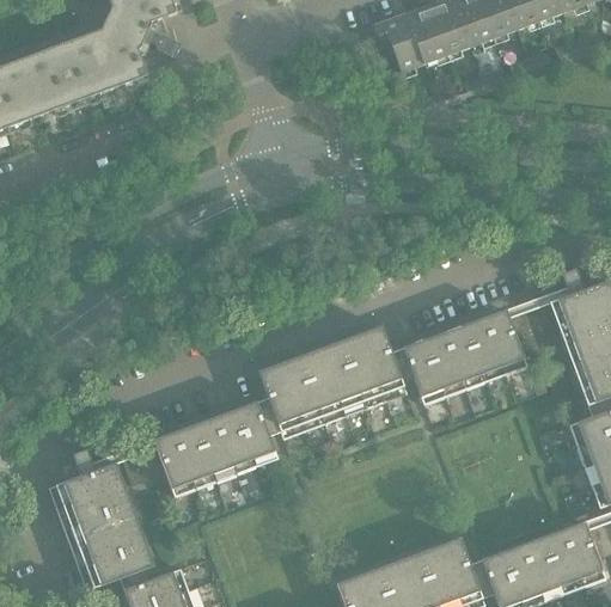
[(99,29),(32,54),(53,109),(147,74),(140,55),(144,53),(150,42),(153,44),(156,49),(173,57),(181,43),(163,35),(157,37),(153,35),(158,24),(156,19),(176,12),(171,0),(109,0),(111,5),(99,29)]
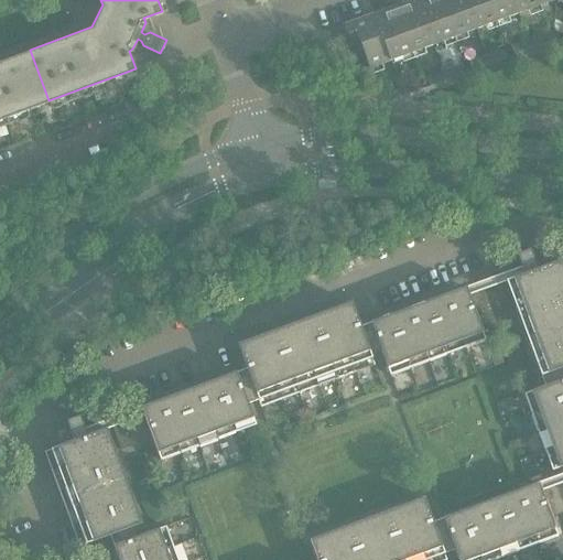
[(423,0),(411,4),(425,44),(447,36),(433,0),(423,0)]
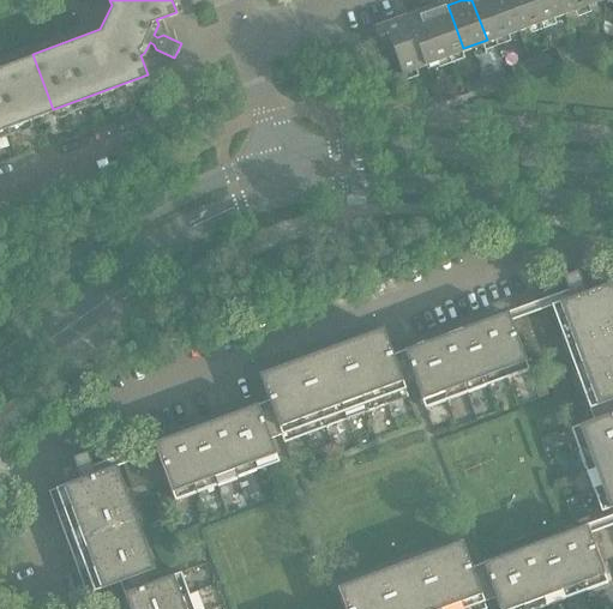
[(472,0),(487,40),(509,31),(497,0),(472,0)]
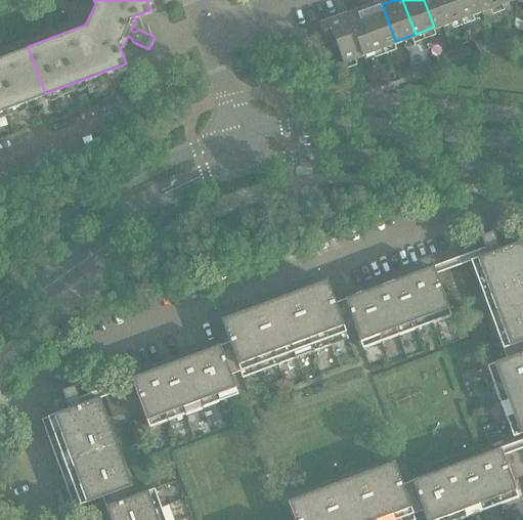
[(424,0),(434,27),(454,19),(446,0),(424,0)]
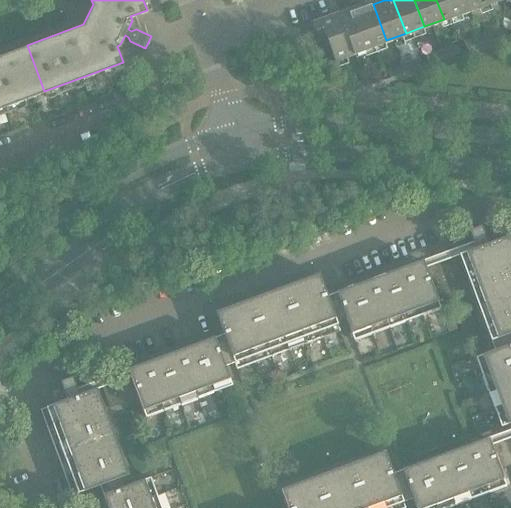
[(436,0),(444,19),(464,11),(459,0),(436,0)]
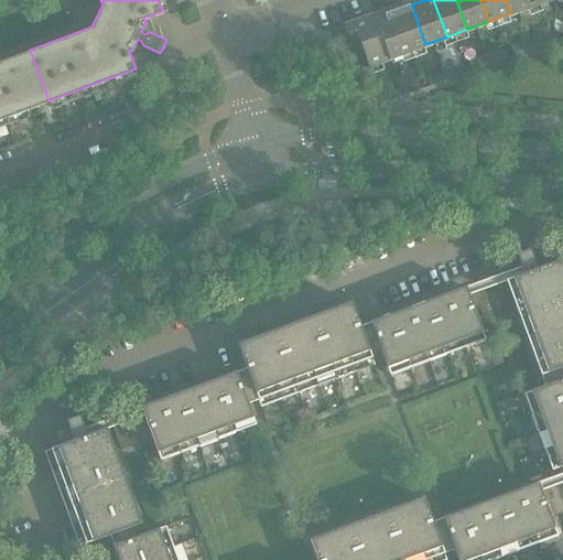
[(506,0),(511,12),(532,4),(530,0),(506,0)]
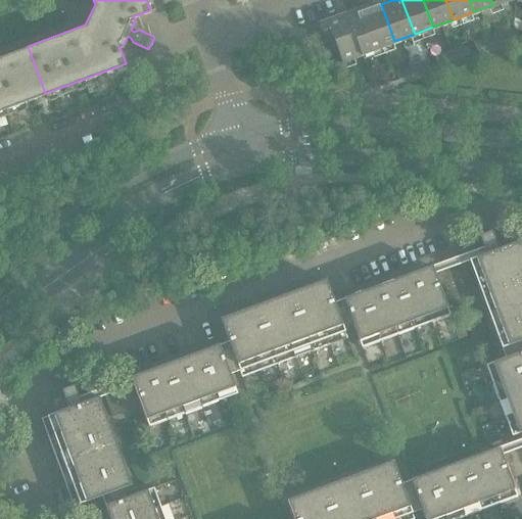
[(381,4),(362,11),(375,48),(394,41),(381,4)]
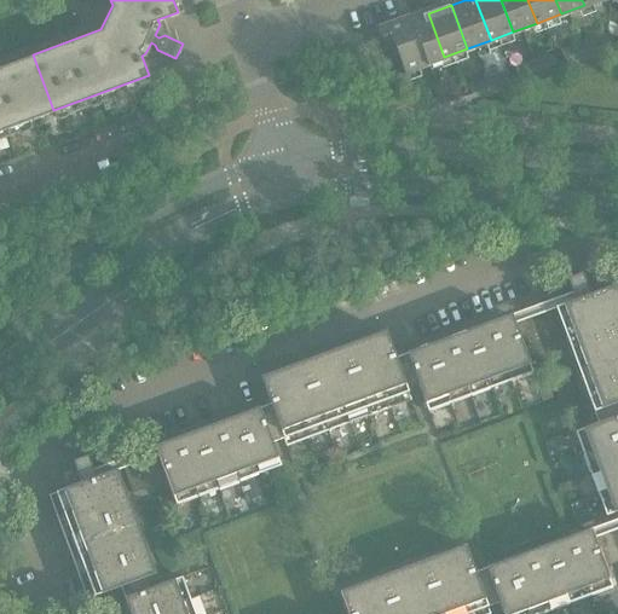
[(428,13),(405,22),(421,67),(444,57),(428,13)]
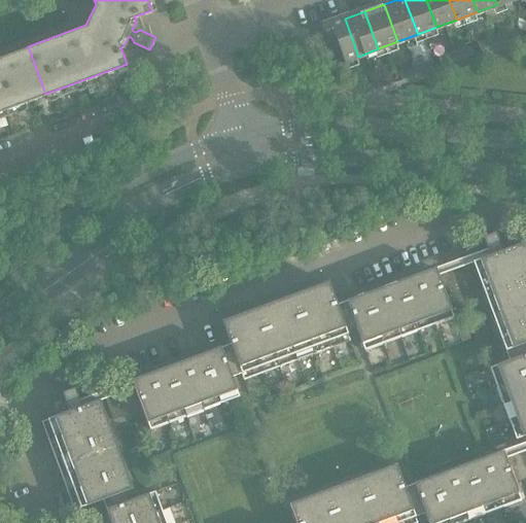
[(344,62),(358,57),(345,19),(332,24),(330,18),(321,21),(334,51),(340,49),(344,62)]
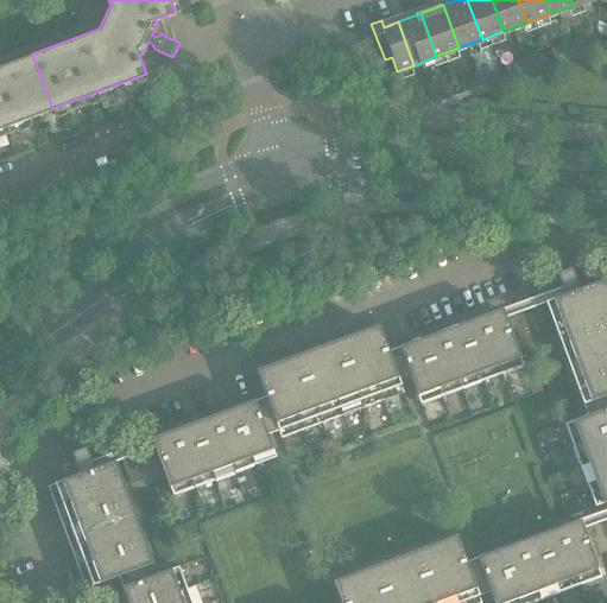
[(554,56),(588,43),(585,35),(550,48),(554,56)]
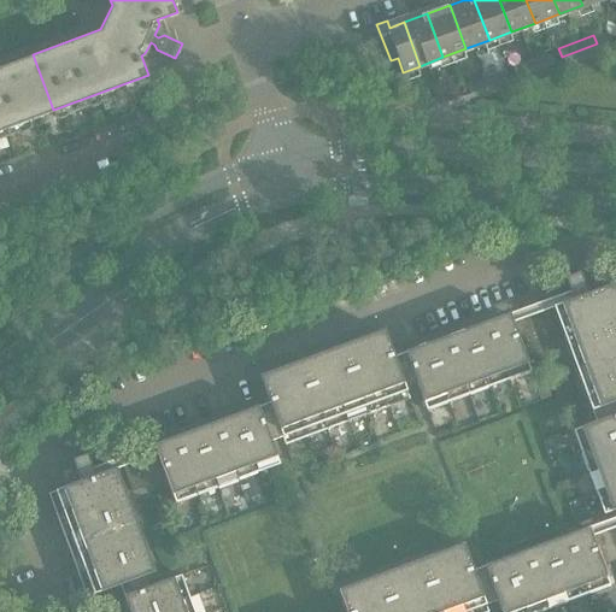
[(515,75),(551,60),(547,51),(511,65),(515,75)]
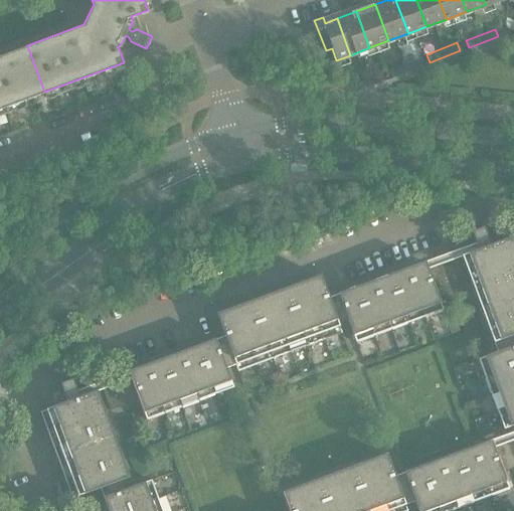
[(0,109),(44,92),(27,45),(0,55),(0,109)]
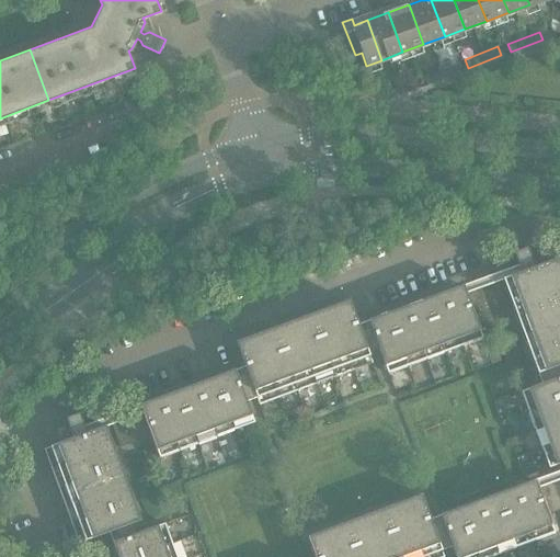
[(426,83),(459,70),(456,63),(423,75),(426,83)]
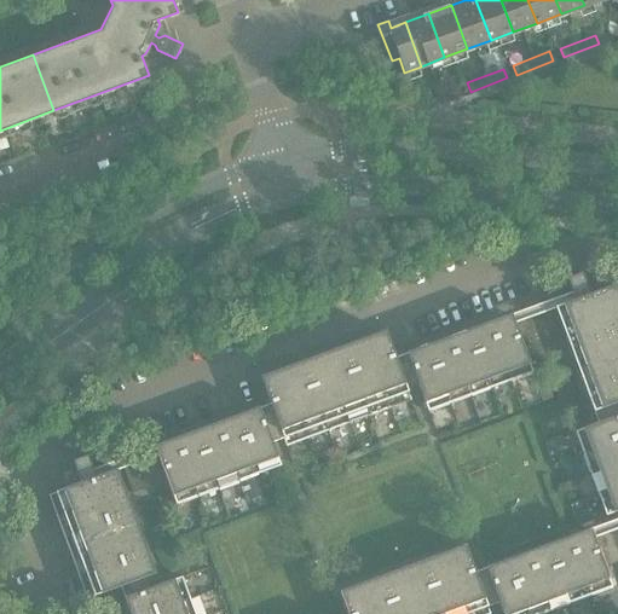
[(457,86),(439,92),(443,102),(461,96),(457,86)]
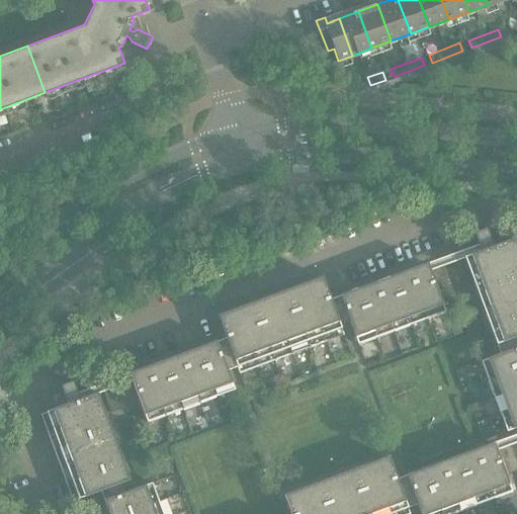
[(516,335),(516,241),(515,236),(494,244),(487,226),(475,231),(482,249),(464,255),(497,343),(516,335)]
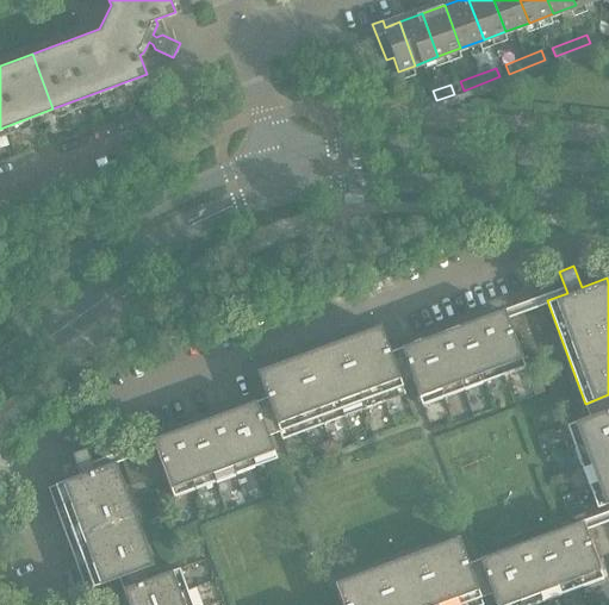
[(401,345),(422,403),(524,365),(521,355),(555,342),(540,303),(507,315),(504,307),(401,345)]
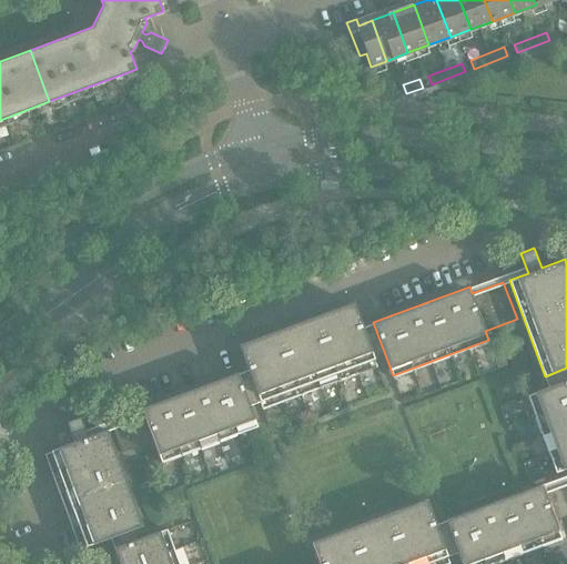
[(239,344),(262,408),(377,364),(354,302),(239,344)]
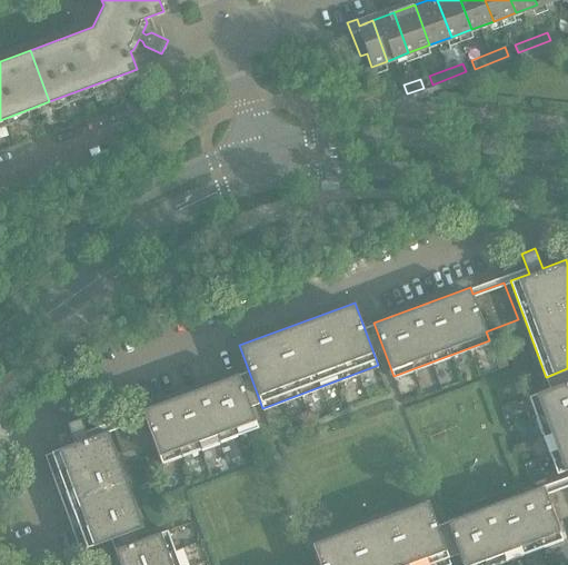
[(153,438),(156,445),(161,462),(258,426),(238,373),(142,408),(145,415),(115,427),(123,450),(153,438)]
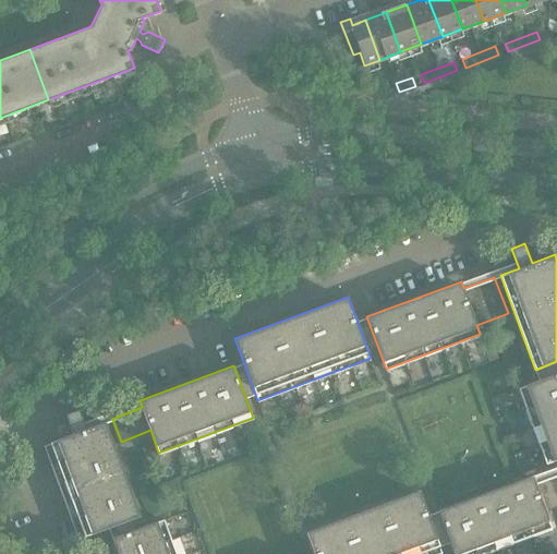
[(556,372),(533,382),(518,387),(546,462),(556,458),(556,372)]
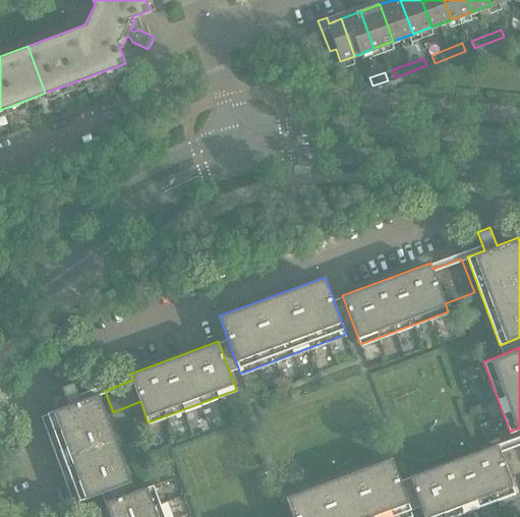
[(130,480),(98,393),(80,399),(74,381),(61,386),(68,404),(41,414),(73,502),(101,492),(130,480)]
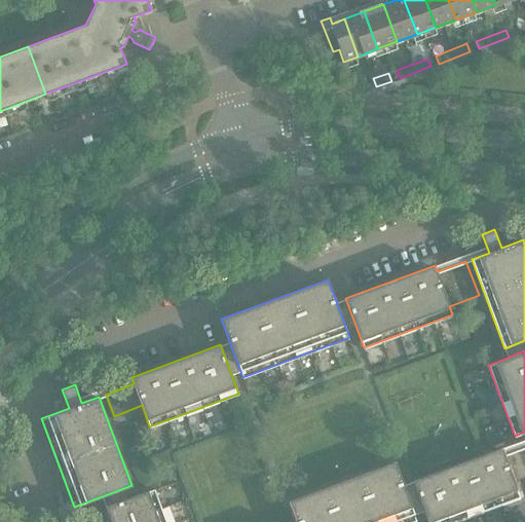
[(428,521),(451,521),(520,496),(514,480),(524,475),(524,446),(504,454),(502,447),(413,480),(428,521)]
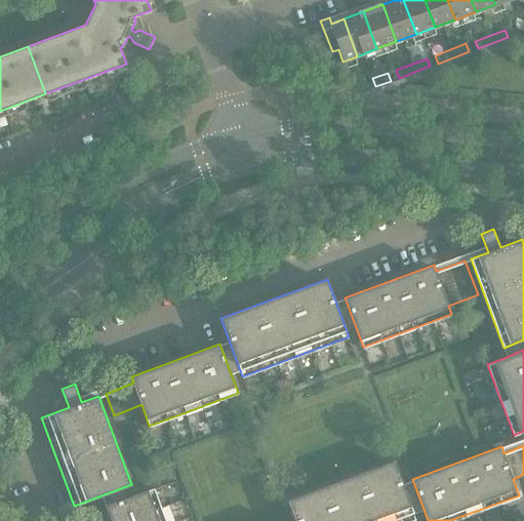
[(288,499),(296,520),(408,520),(415,519),(394,461),(288,499)]
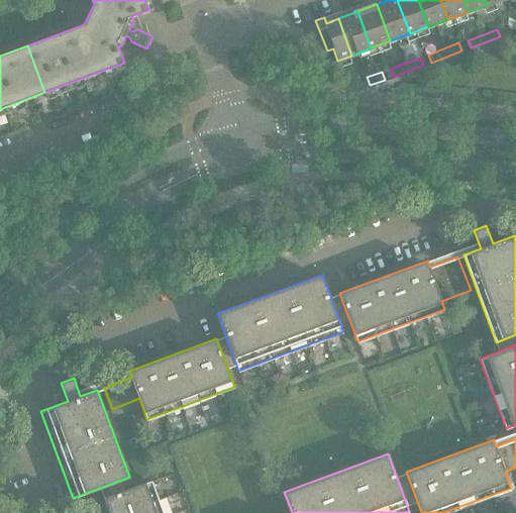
[(100,488),(104,498),(133,487),(129,477),(100,488)]
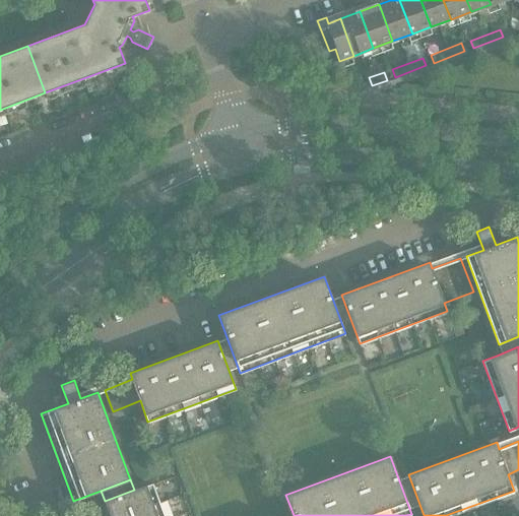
[(110,515),(165,515),(152,482),(134,490),(105,501),(110,515)]
